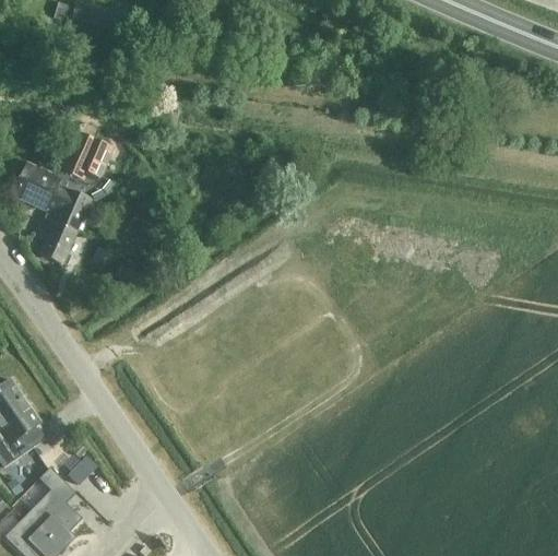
[(57,11),(115,31),(119,16),(75,2),(74,8),(59,3),(57,11)]
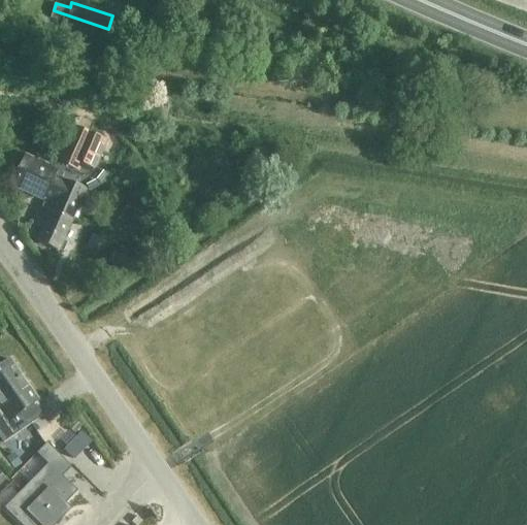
[(88,92),(84,101),(100,108),(104,100),(88,92)]
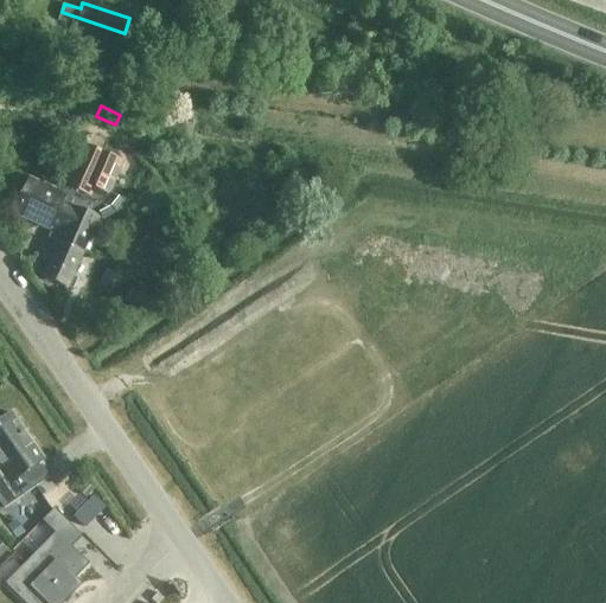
[(176,121),(173,138),(191,140),(193,123),(176,121)]
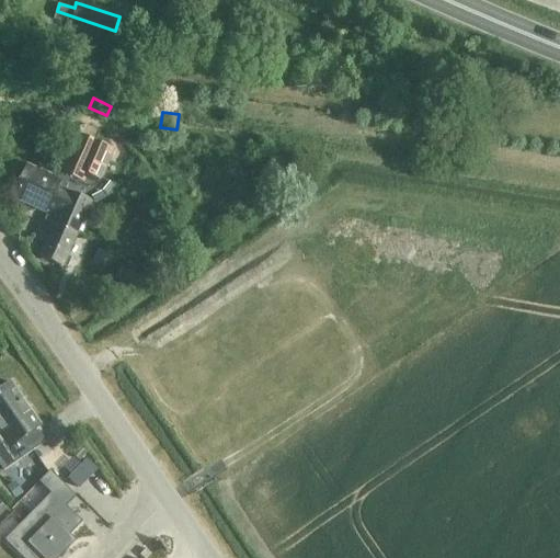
[(77,134),(66,160),(100,174),(112,147),(77,134)]
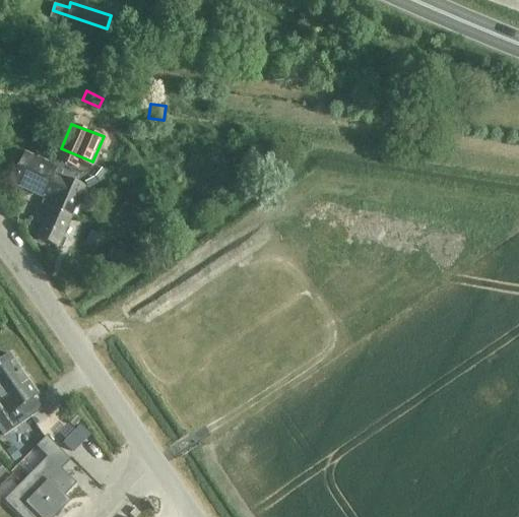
[(56,166),(87,179),(88,176),(98,180),(102,172),(92,167),(92,166),(73,157),(74,156),(61,150),(60,152),(58,151),(53,164),(24,150),(10,182),(42,196),(44,194),(53,198),(50,205),(70,214),(83,183),(63,174),(54,170),(56,166)]
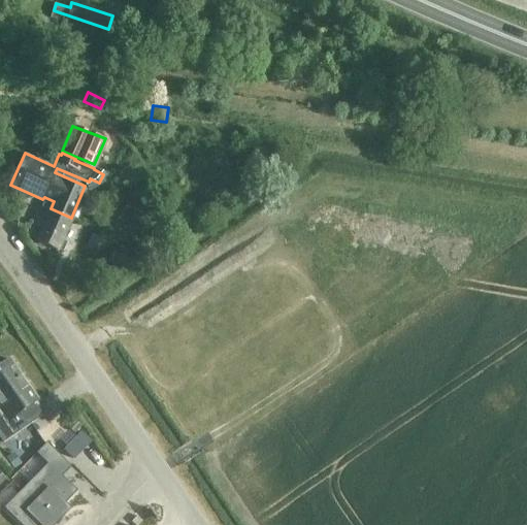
[(71,218),(51,208),(39,204),(32,221),(43,226),(38,238),(59,248),(71,218)]
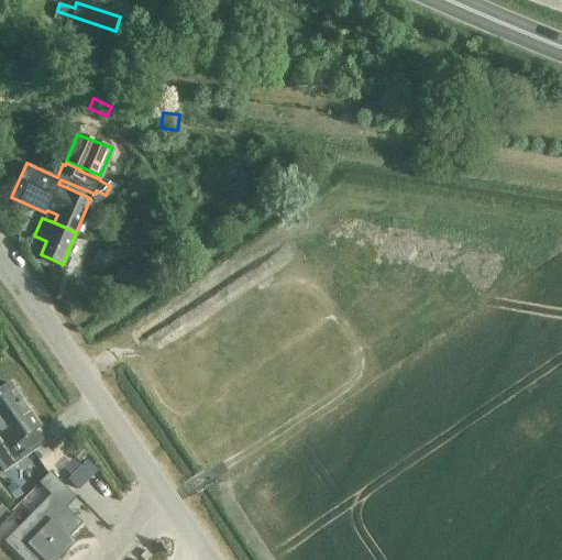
[(145,266),(132,261),(128,273),(140,277),(145,266)]
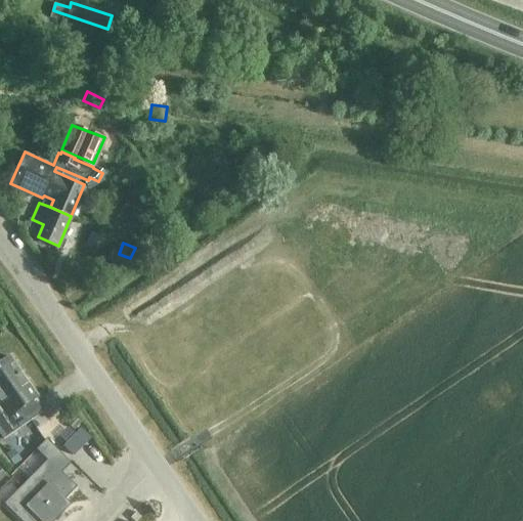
[(0,362),(0,404),(8,416),(38,395),(10,355),(0,362)]
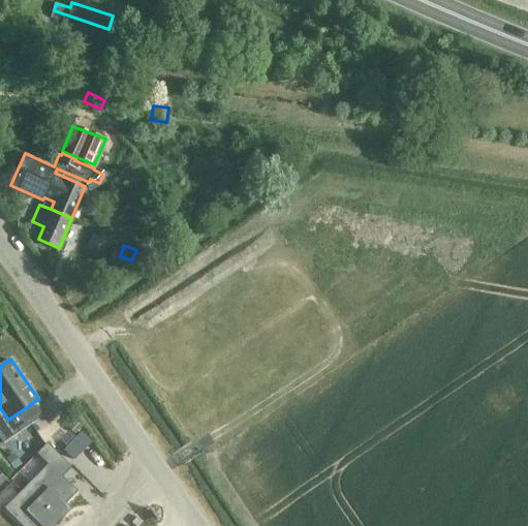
[(68,422),(56,431),(70,450),(83,439),(68,422)]
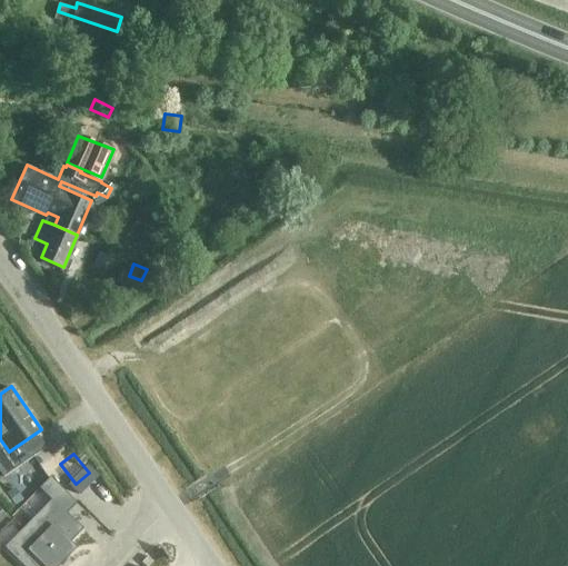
[(6,475),(0,478),(0,484),(2,488),(11,483),(6,475)]
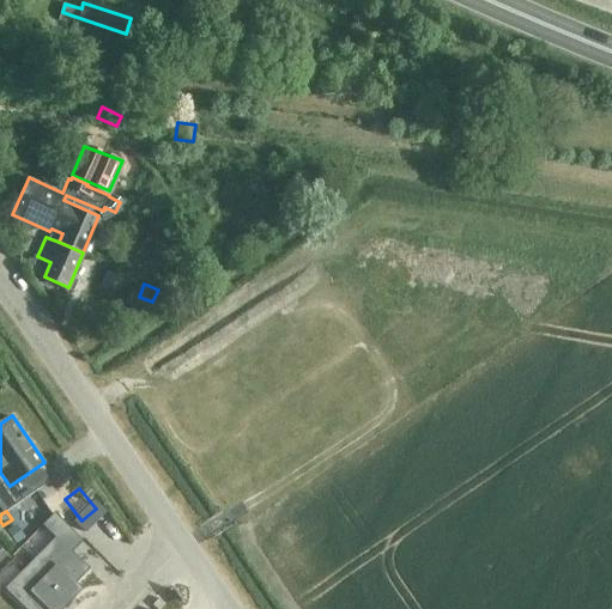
[(82,527),(103,555),(125,540),(103,511),(82,527)]
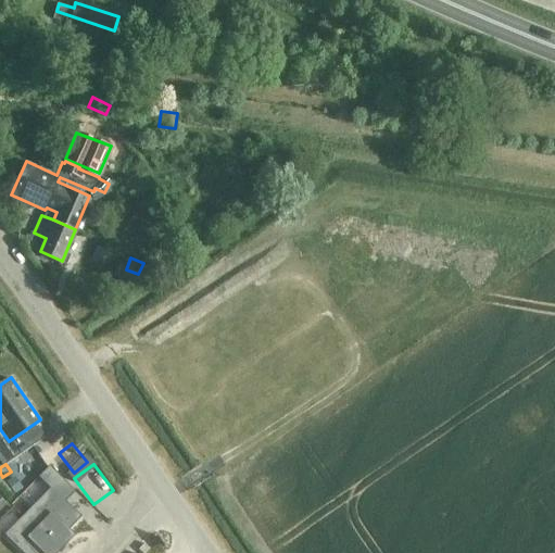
[(75,490),(50,465),(39,476),(51,487),(4,533),(24,552),(43,552),(80,515),(65,500),(75,490)]
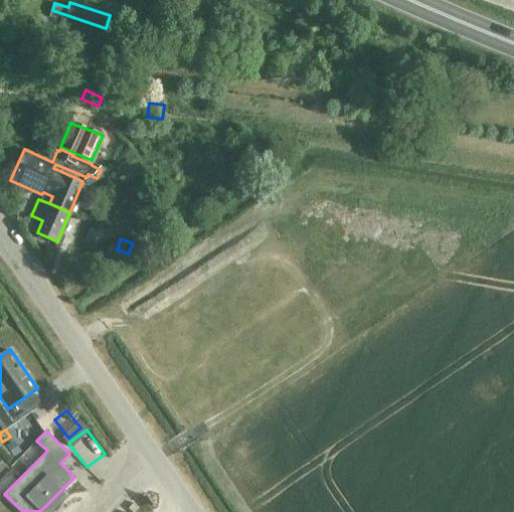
[(29,455),(38,446),(30,437),(20,446),(29,455)]
